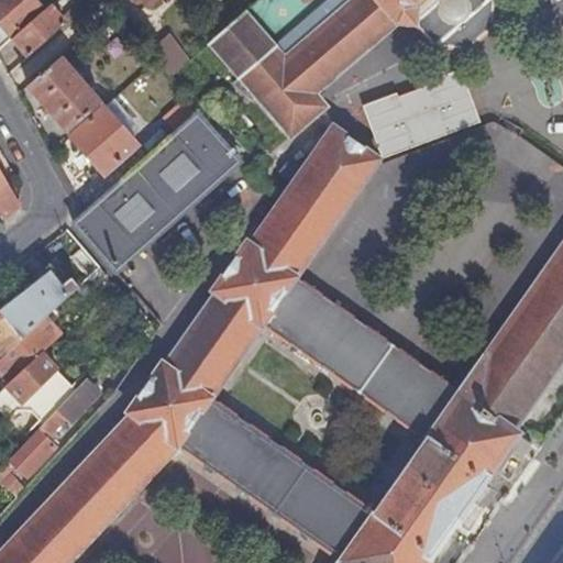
[(34,0),(0,0),(0,6),(4,11),(2,12),(0,13),(0,47),(13,36),(44,10),(34,0)]
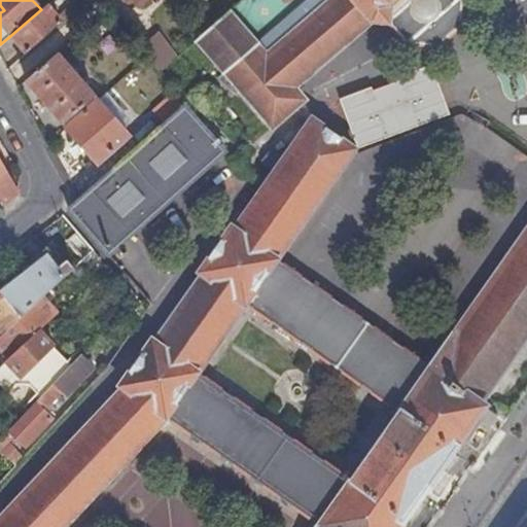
[(329,0),(266,55),(256,43),(240,58),(225,70),(272,126),(304,99),(293,86),(372,20),(387,22),(406,44),(437,46),(461,27),(462,0),(329,0)]
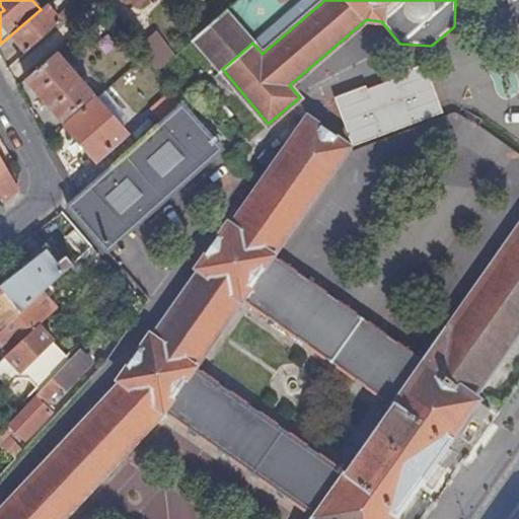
[(61,22),(46,5),(41,9),(12,33),(27,52),(61,22)]
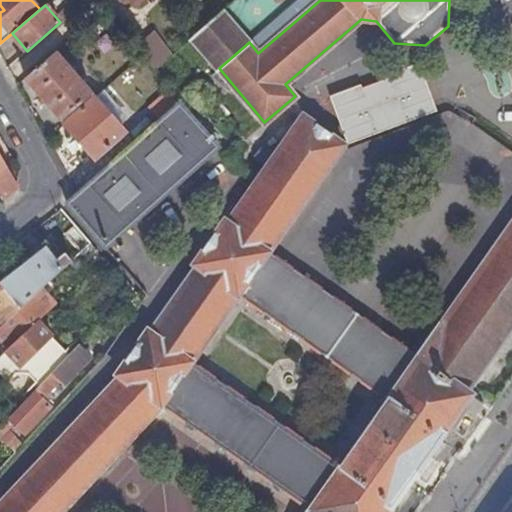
[(225,9),(193,38),(219,68),(233,56),(249,42),(252,39),(225,9)]
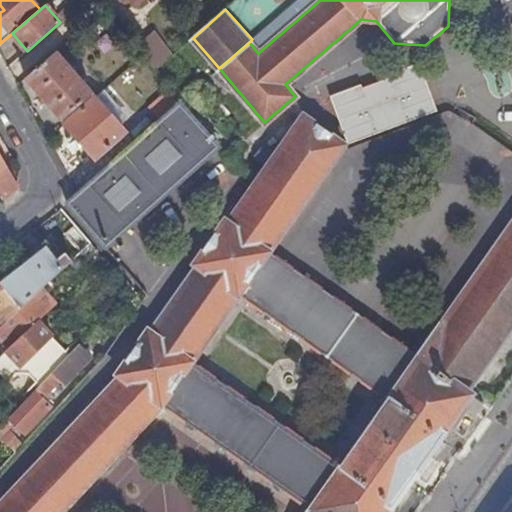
[(156,31),(138,47),(142,52),(156,71),(173,55),(156,31)]
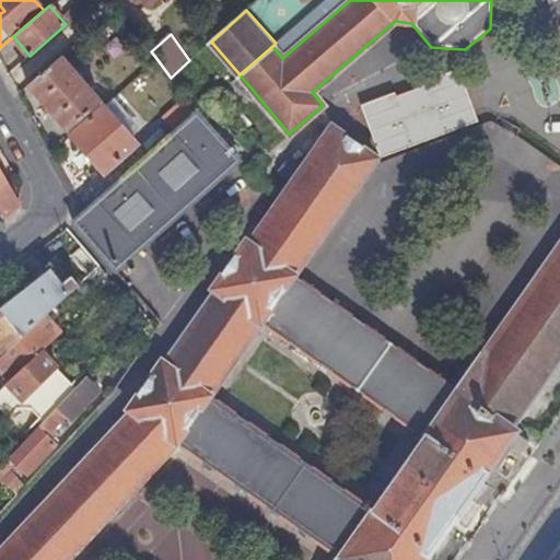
[(88,35),(73,47),(82,57),(96,45),(88,35)]
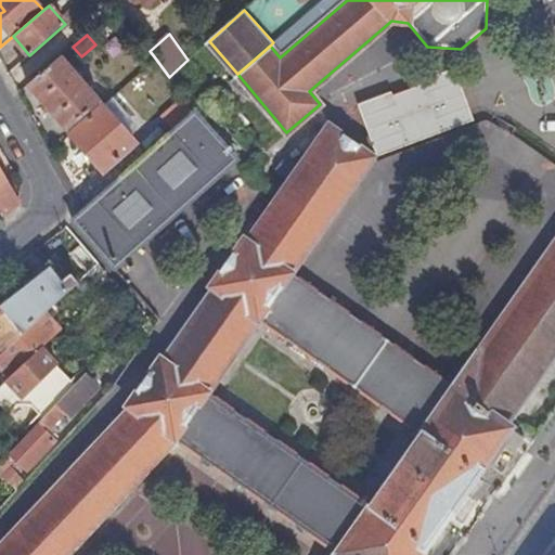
[(62,55),(28,84),(68,130),(101,102),(62,55)]
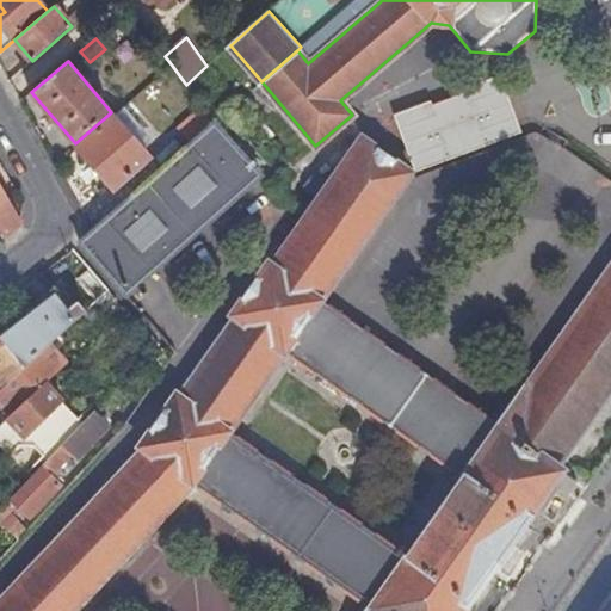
[(418,172),(526,134),(506,76),(397,115),(418,172)]
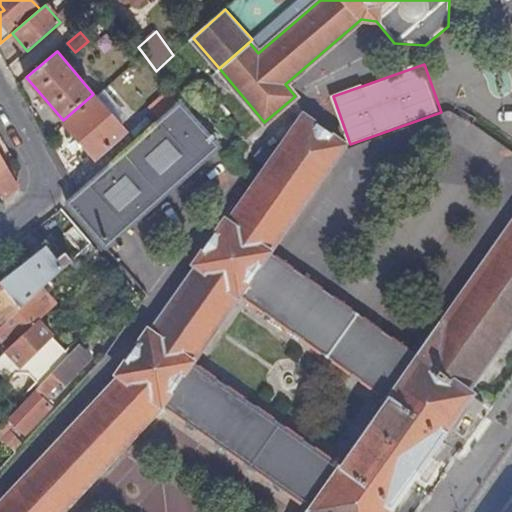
[(180,102),(163,80),(139,102),(156,124),(180,102)]
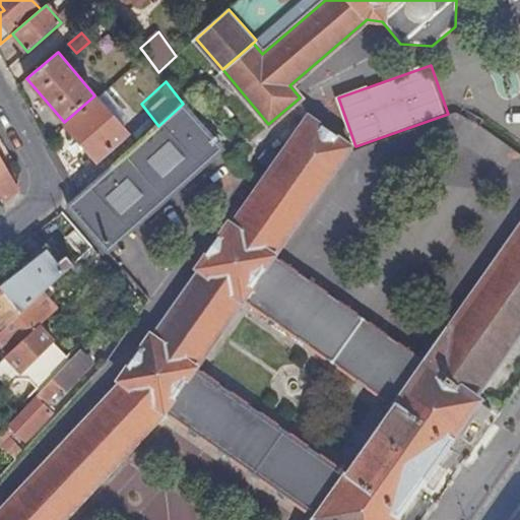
[(98,98),(116,119),(119,116),(116,113),(122,108),(107,89),(98,98)]
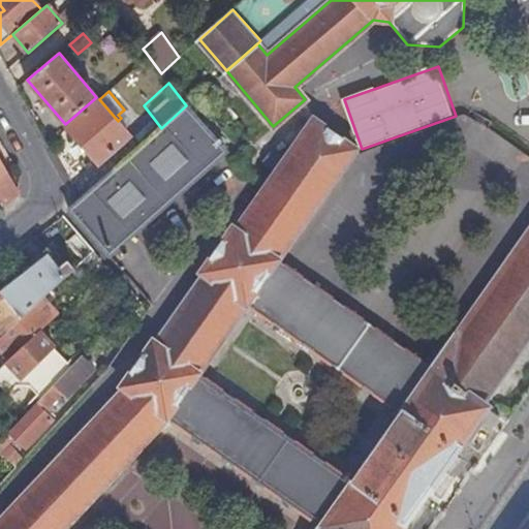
[(130,137),(118,121),(99,99),(68,127),(99,163),(130,137)]
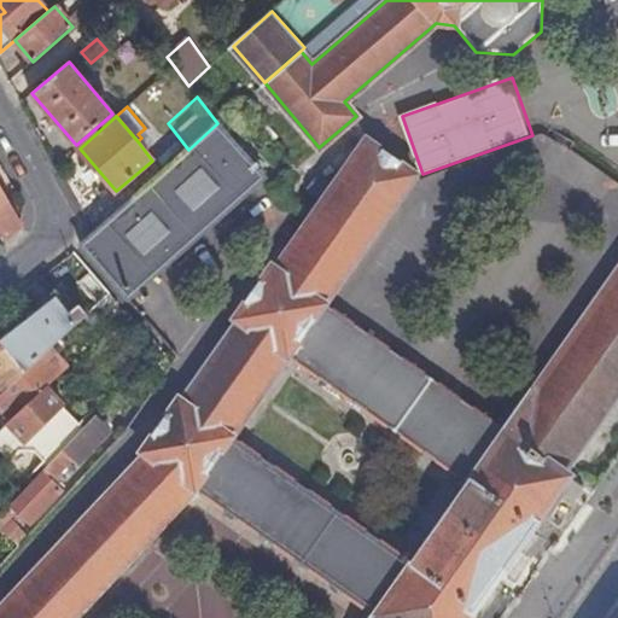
[(94,233),(81,244),(128,299),(263,178),(217,123),(188,150),(94,233)]
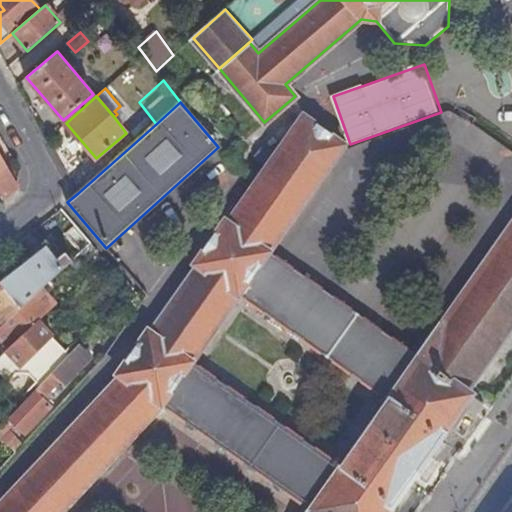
[(197,267),(167,310),(163,308),(117,375),(120,377),(0,502),(0,511),(60,511),(161,406),(304,506),(299,511),(390,511),(390,510),(421,466),(444,432),(453,431),(466,412),(468,409),(467,400),(470,395),(471,394),(466,391),(511,325),(511,223),(429,342),(417,345),(412,352),(268,252),(343,145),(303,116),(228,222),(224,220),(194,265),(197,267)]
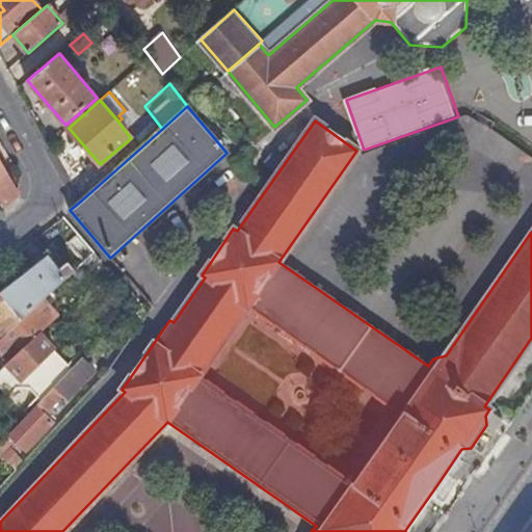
[(531,159),(489,130),(482,139),(531,175),(531,159)]
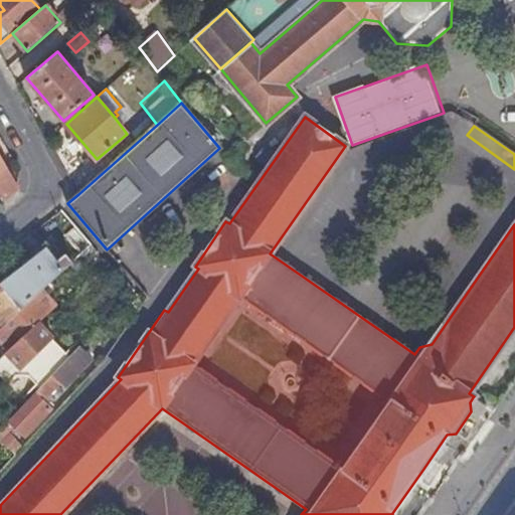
[(0,196),(2,199),(12,191),(13,184),(0,160),(0,196)]
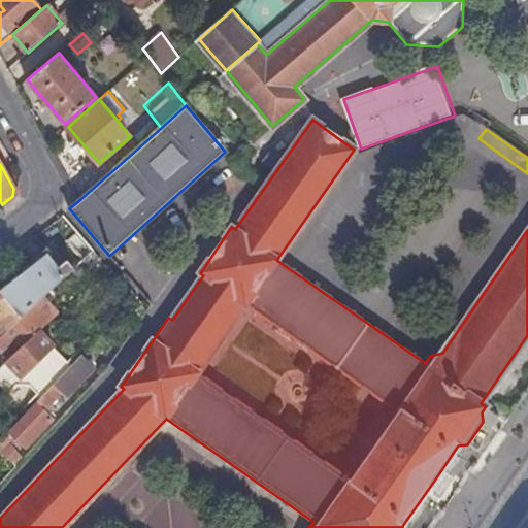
[(47,253),(0,289),(0,291),(21,316),(45,293),(65,274),(47,253)]
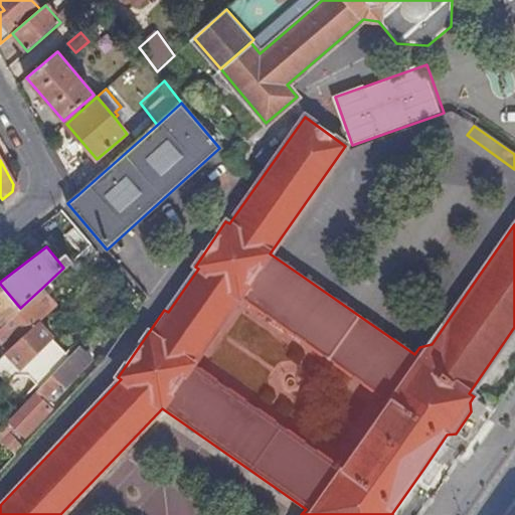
[(0,327),(20,308),(0,284),(0,327)]
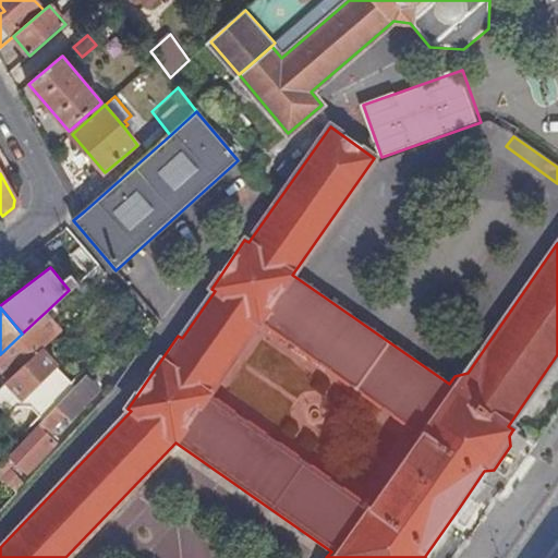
[(22,334),(0,354),(0,368),(10,378),(37,352),(39,350),(64,327),(48,310),(22,334)]
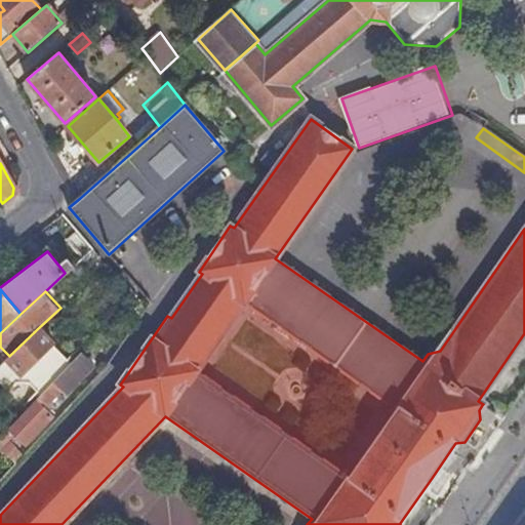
[(0,363),(0,382),(6,391),(52,346),(37,329),(35,331),(9,356),(0,363)]
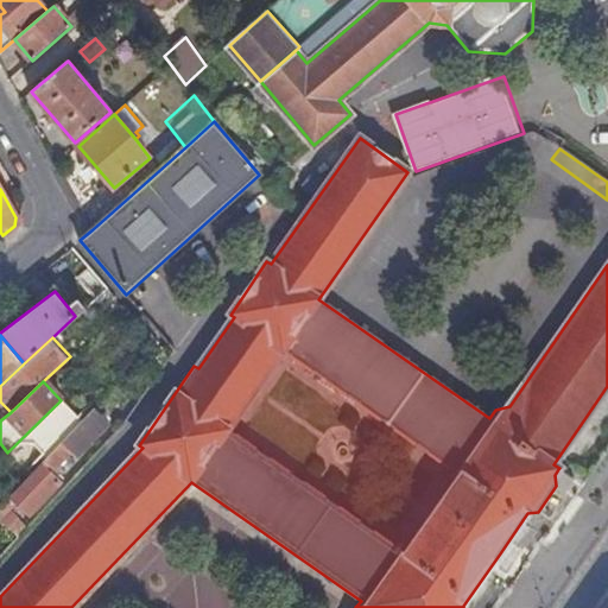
[(61,400),(7,453),(10,455),(20,444),(33,445),(46,460),(81,423),(61,400)]
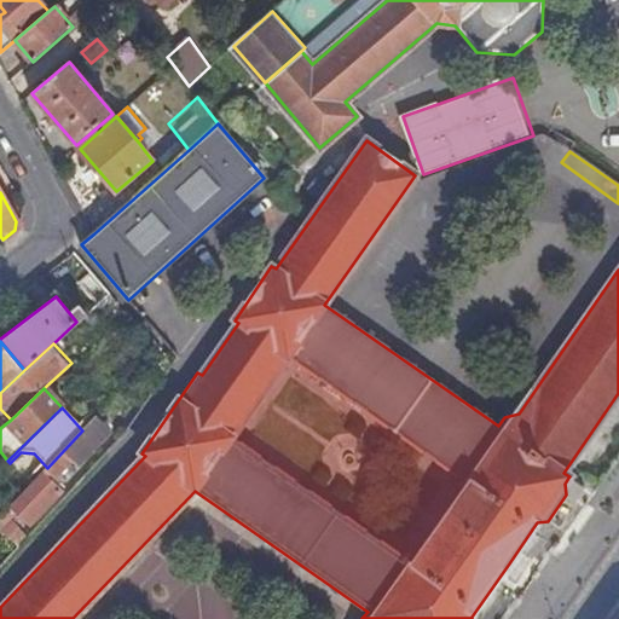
[(109,433),(93,420),(82,431),(47,468),(0,515),(0,518),(4,521),(16,510),(29,524),(61,491),(51,481),(71,460),(77,466),(109,433)]
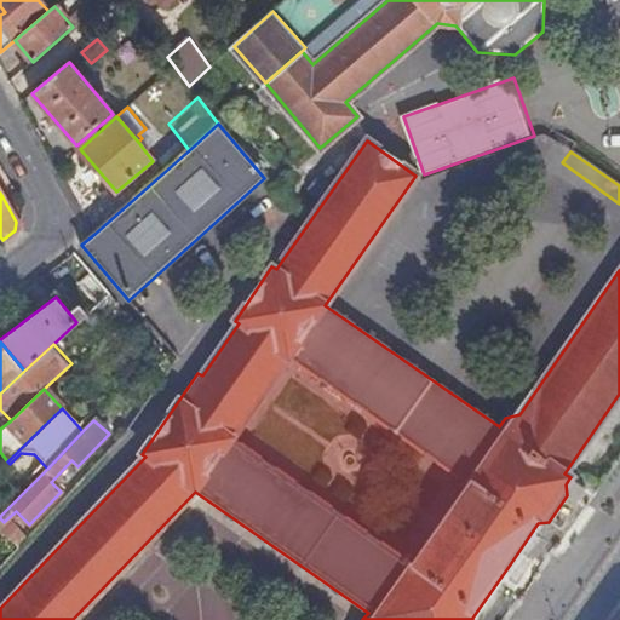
[(567,495),(564,499),(572,505),(584,489),(569,478),(566,484),(567,495)]
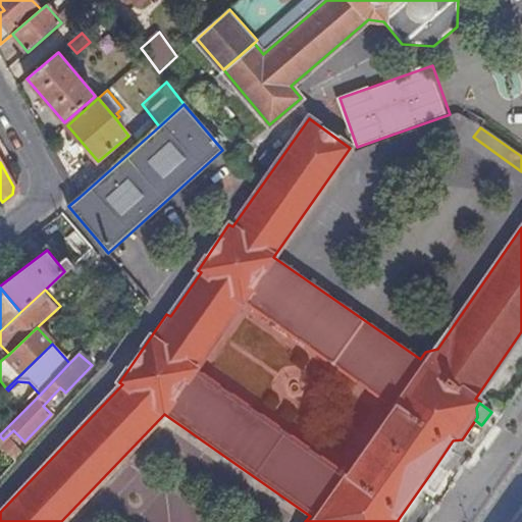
[(13,446),(7,452),(14,460),(21,453),(13,446)]
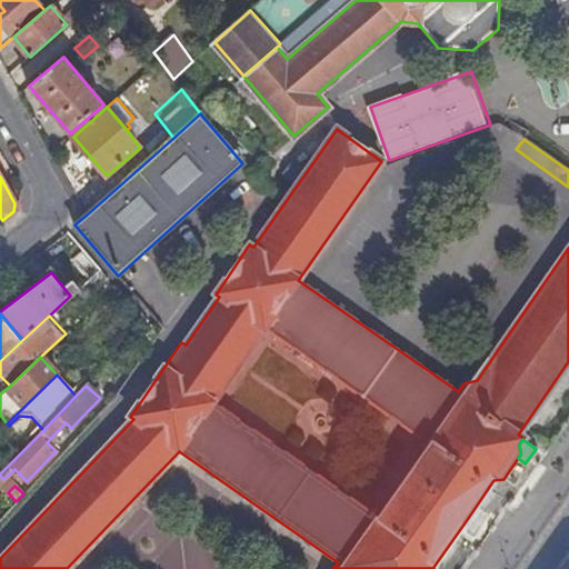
[(222,568),(140,507),(118,536),(162,568),(222,568)]
